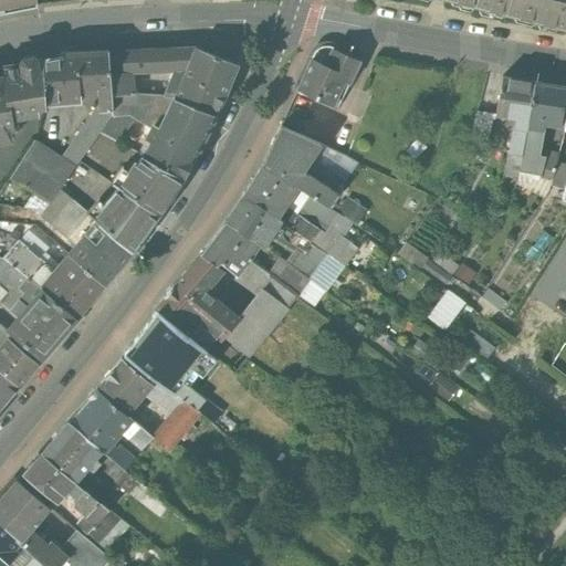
[(37,0),(0,0),(0,12),(37,7),(37,0)]
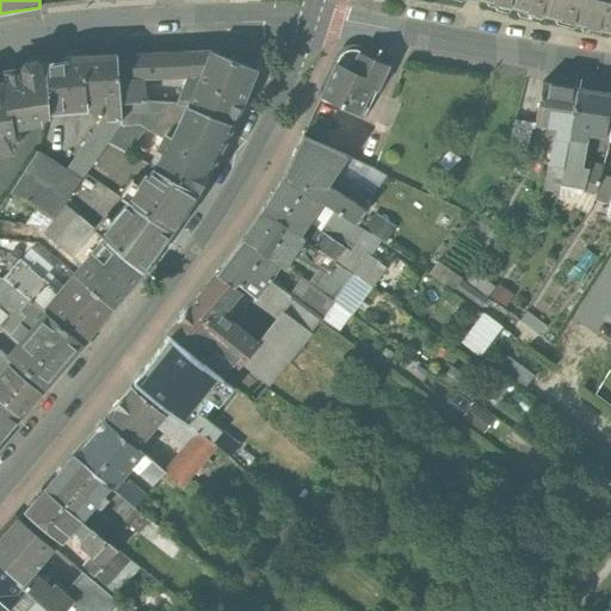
[(610,0),(481,0),(549,17),(550,11),(561,14),(560,19),(600,30),(602,24),(610,26),(610,32),(610,0)]
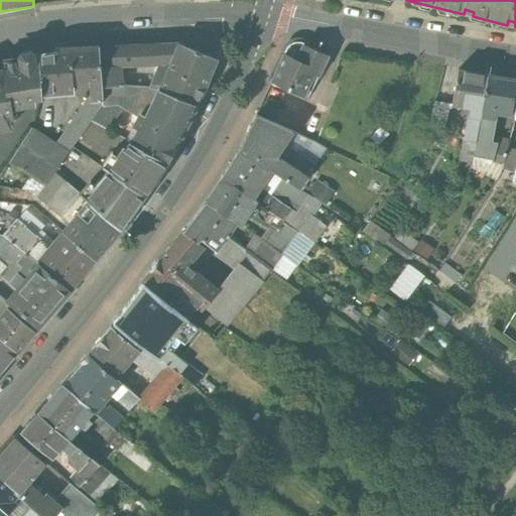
[(286,50),(284,53),(271,83),(303,97),(313,75),(319,77),(323,71),(329,55),(328,54),(303,44),(297,42),(294,43),(291,44),(288,46),(286,50)]
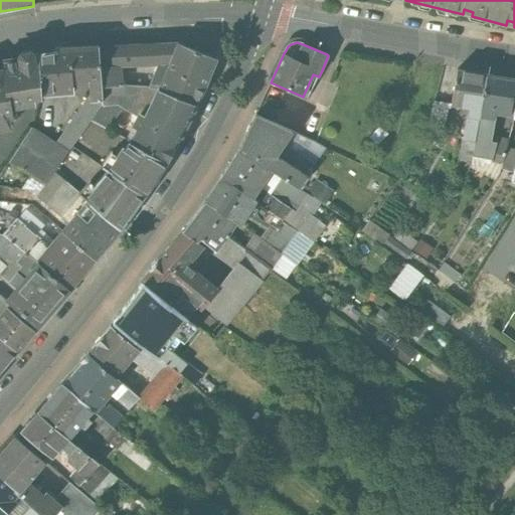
[(177,43),(99,47),(101,87),(114,84),(128,87),(129,69),(166,69),(156,92),(196,106),(205,89),(216,59),(177,43)]
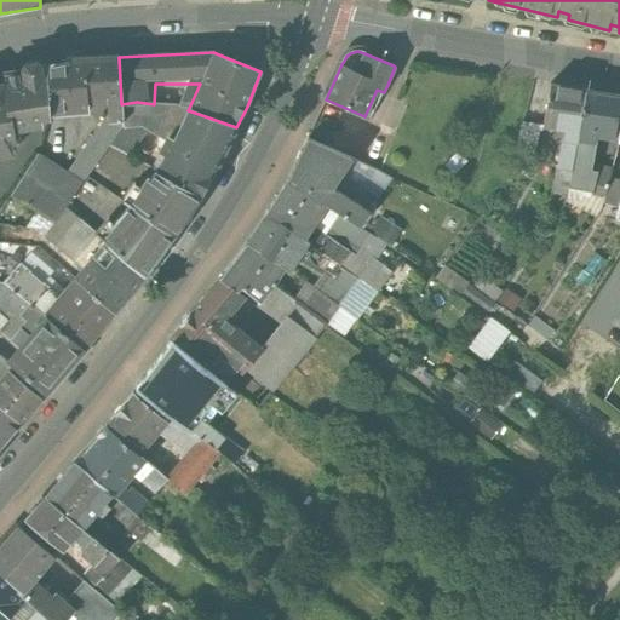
[(119,57),(84,58),(87,102),(104,101),(105,116),(65,173),(84,184),(109,147),(124,126),(121,104),(119,57)]
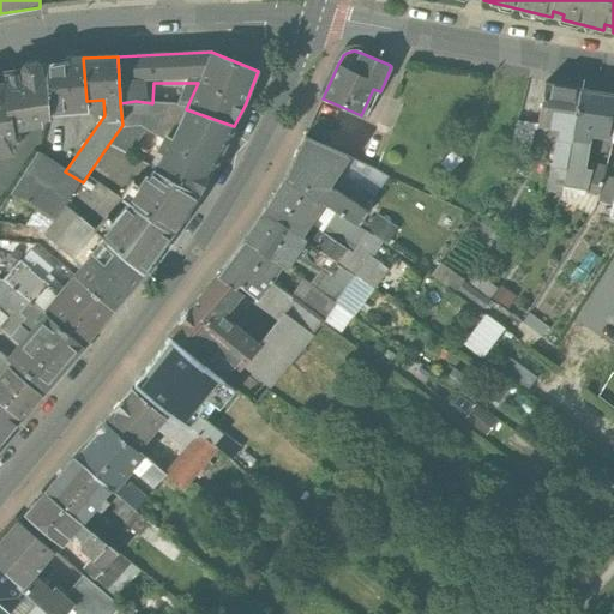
[(83,58),(47,65),(49,114),(88,110),(86,101),(83,58)]
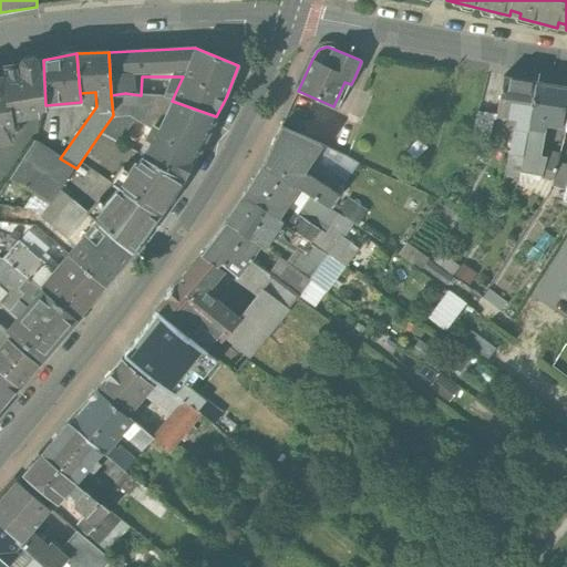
[(375,57),(362,54),(360,60),(361,61),(354,78),(364,82),(375,57)]
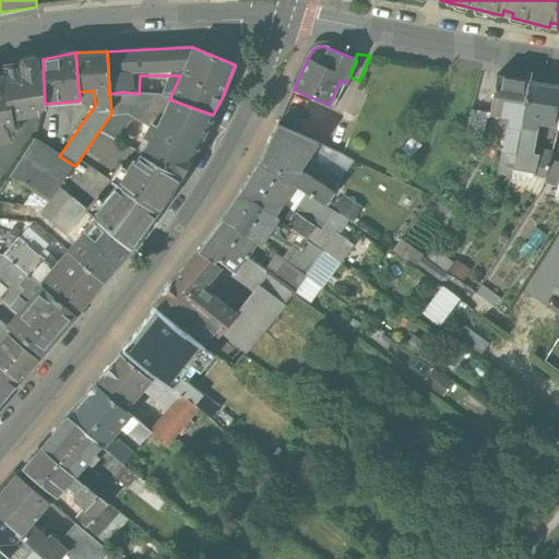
[(45,104),(43,59),(37,60),(37,59),(34,56),(22,58),(20,62),(20,63),(6,67),(4,70),(4,74),(0,74),(0,134),(13,132),(14,131),(11,110),(45,104)]
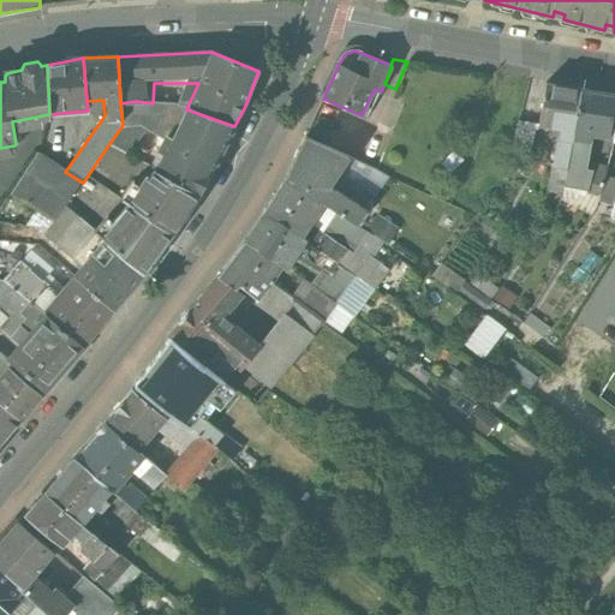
[(153,103),(136,101),(120,103),(123,125),(108,145),(126,155),(145,130),(161,141),(161,144),(156,150),(163,155),(186,109),(198,83),(154,83),(153,103)]
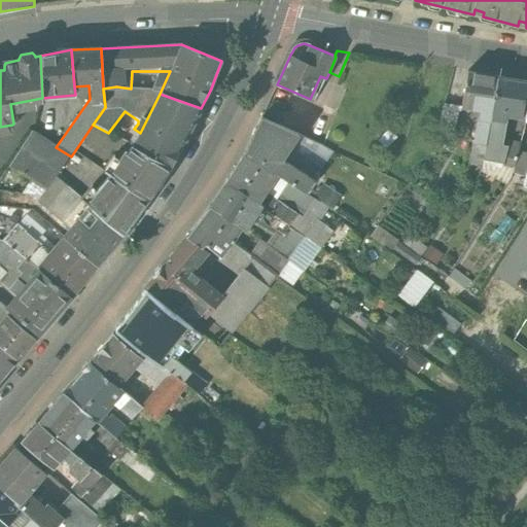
[(499,77),(468,72),(463,107),(481,109),(472,165),(483,167),(487,143),(493,112),(499,77)]
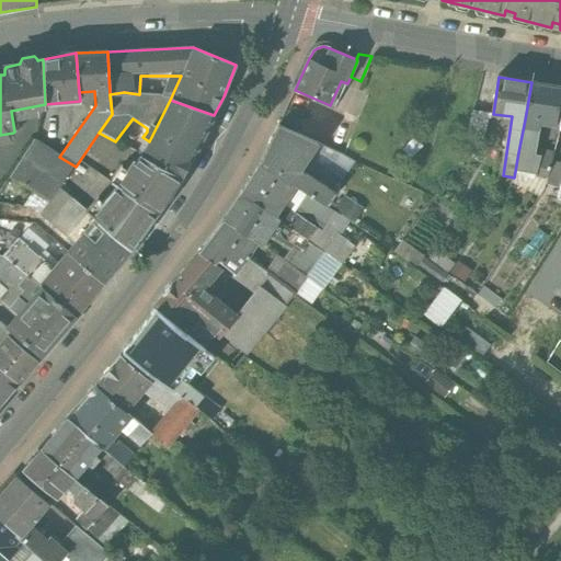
[(560,118),(560,87),(531,82),(525,119),(540,123),(550,124),(549,128),(556,129),(556,125),(560,126),(560,118)]
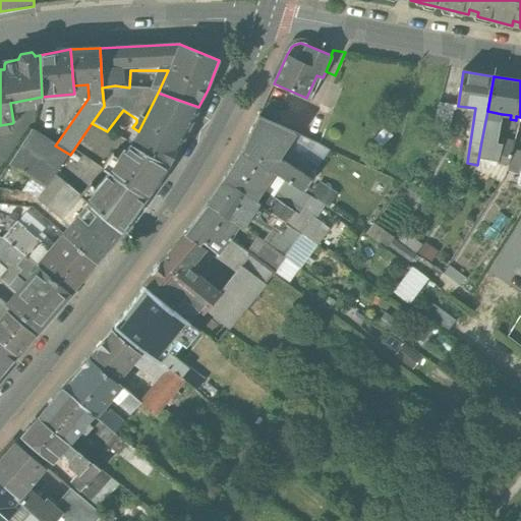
[(332,83),(323,105),(334,110),(343,88),(332,83)]
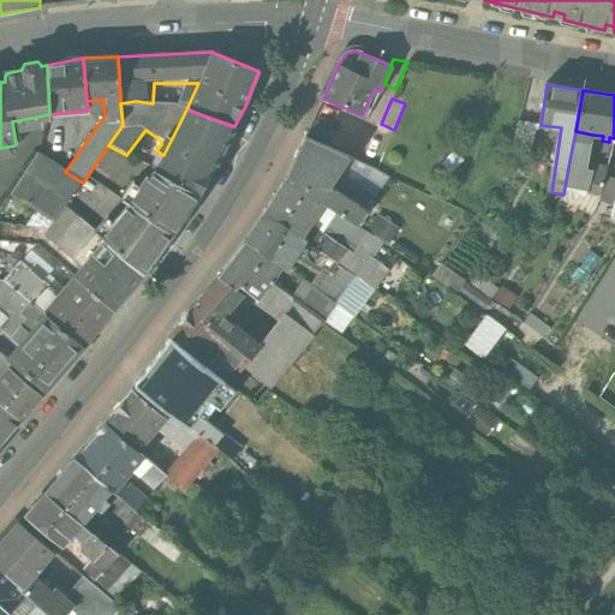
[(186,109),(163,155),(155,171),(199,195),(234,126),(186,109)]
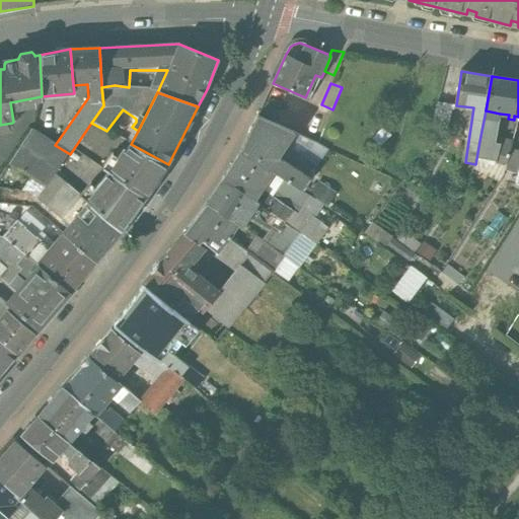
[(453,104),(438,102),(431,132),(447,135),(453,104)]
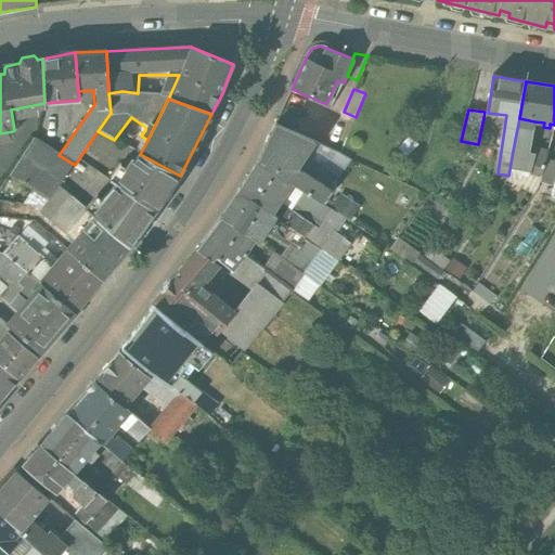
[(534,121),(519,118),(513,151),(528,154),(534,121)]
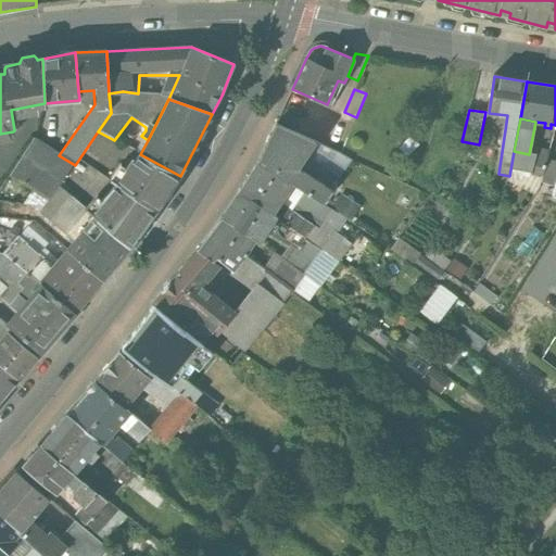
[(315,144),(275,126),(258,162),(292,184),(305,192),(323,204),(332,191),(304,172),(300,172),(300,165),(315,144)]
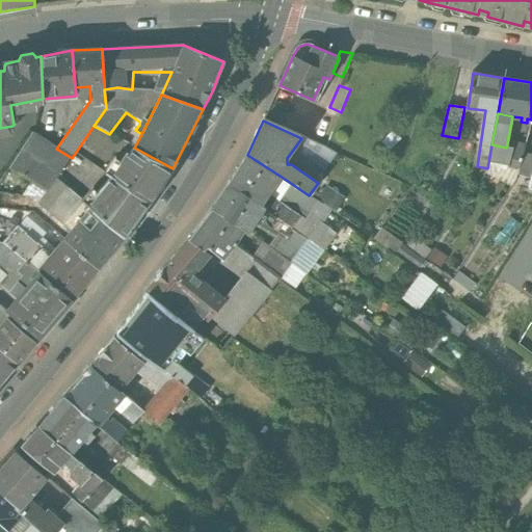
[(56,149),(30,132),(9,167),(48,192),(57,179),(72,158),(56,149)]
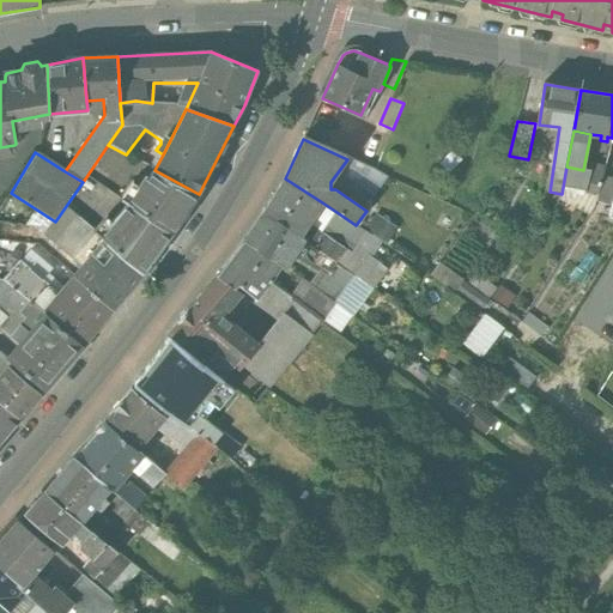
[(593,164),(584,194),(598,198),(605,167),(593,164)]
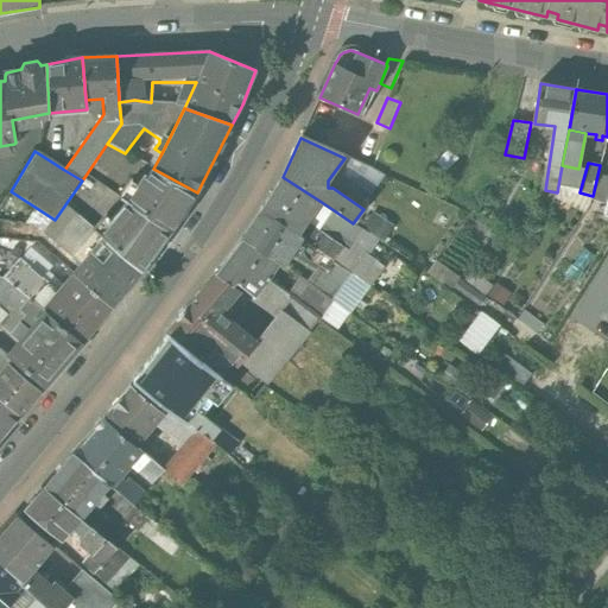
[(153,169),(152,169),(145,179),(143,178),(139,184),(138,183),(125,201),(126,201),(171,232),(197,192),(153,169)]
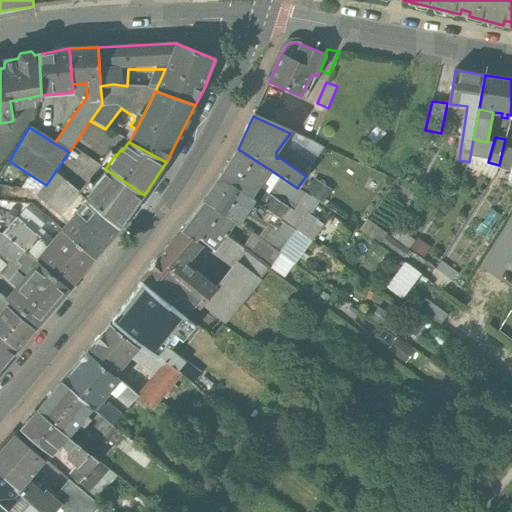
[(307,220),(263,189),(259,189),(258,191),(255,189),(269,169),(238,149),(219,178),(250,198),(297,231),(311,241),(322,226),(310,217),(307,220)]
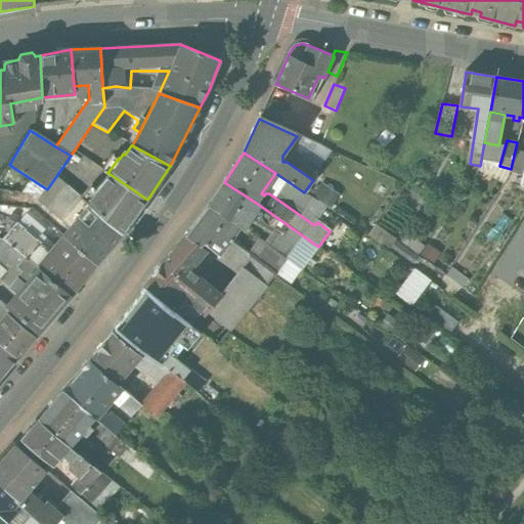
[(147,200),(108,173),(85,201),(123,233),(147,200)]
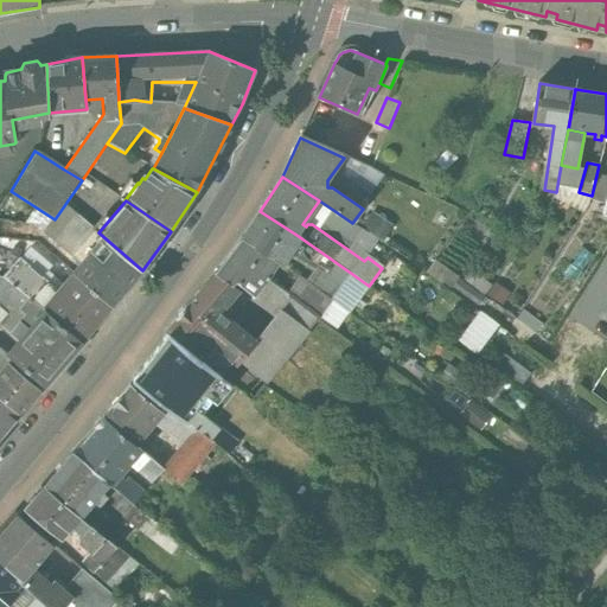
[(98,232),(65,204),(55,219),(46,231),(85,264),(76,275),(112,307),(113,307),(142,270),(98,232)]
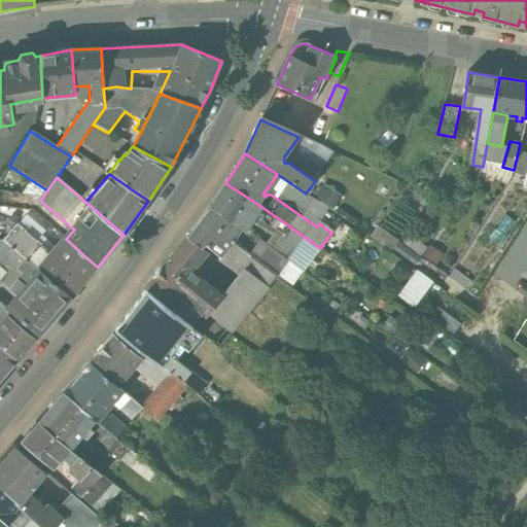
[(306,194),(289,182),(280,196),(306,212),(314,200),(306,194)]
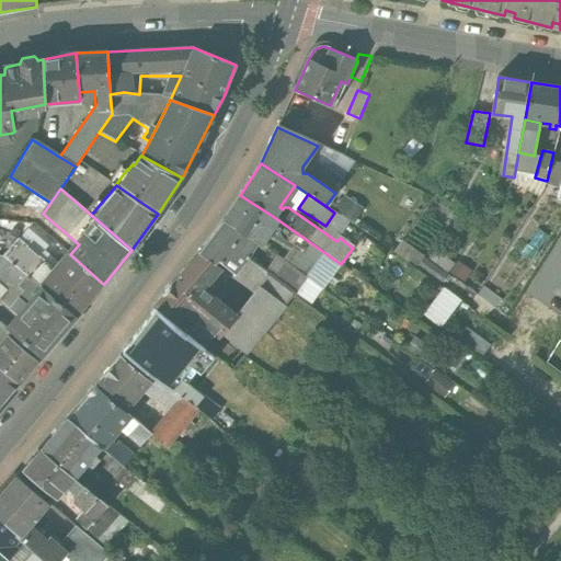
[(325,253),(275,217),(274,217),(240,195),(224,221),(258,243),(261,245),(270,233),(294,251),(292,254),(296,259),(290,266),(307,278),(325,253)]
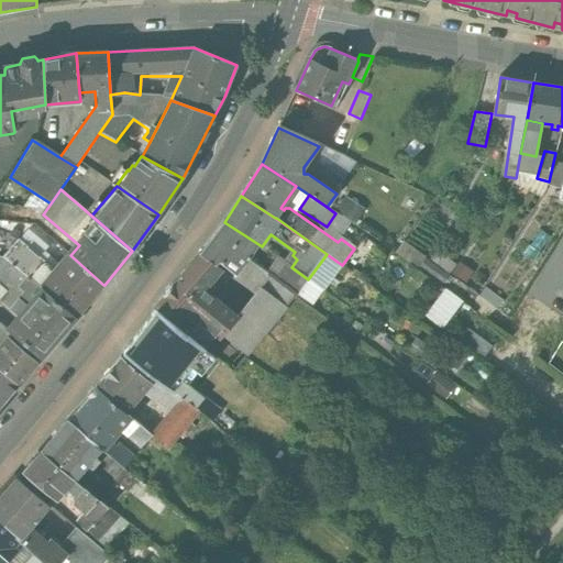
[(258,244),(224,222),(199,254),(216,266),(219,262),(235,274),(247,258),(250,256),(258,244)]
